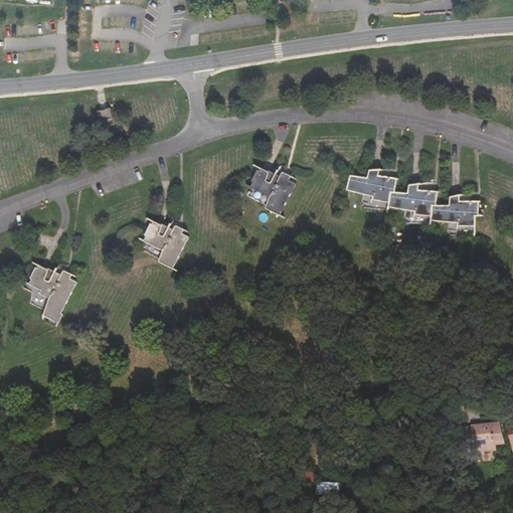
[(279,213),(295,182),(287,179),(289,175),(283,172),(282,172),(281,172),(280,176),(274,173),(270,180),(269,180),(266,179),(265,178),(266,174),(267,171),(266,171),(265,170),(249,162),(248,165),(246,164),(241,175),(243,176),(240,181),(245,183),(257,189),(254,191),(254,192),(268,198),(267,200),(262,215),(277,223),(281,215),(279,213)]
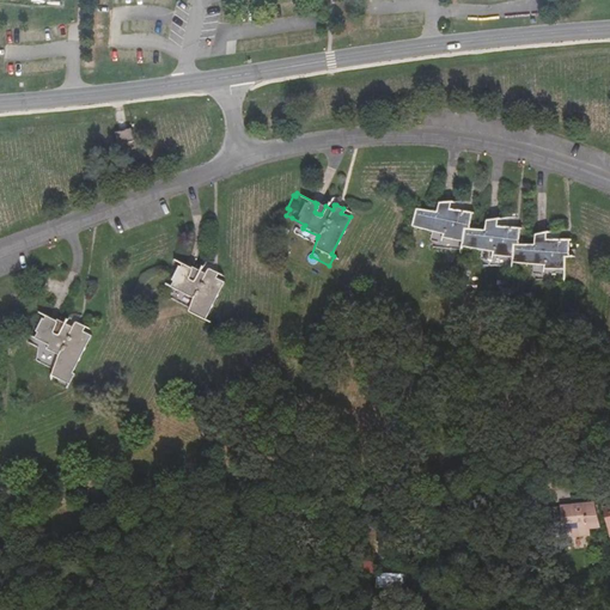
[(469,230),(470,215),(447,214),(447,211),(437,211),(437,219),(420,218),(419,238),(446,239),(446,244),(467,245),(468,230),(469,230)]
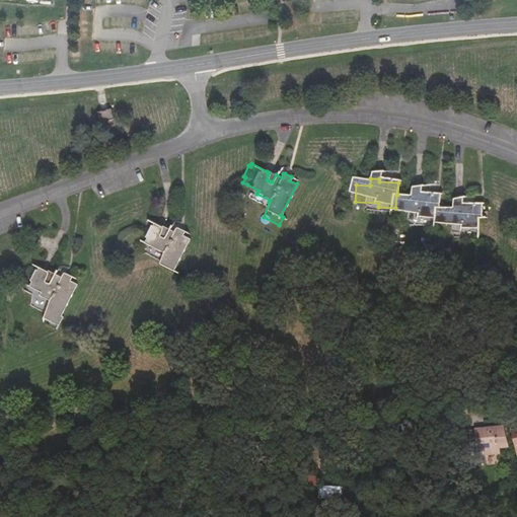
[(438,205),(439,193),(420,192),(420,189),(411,189),(411,196),(397,195),(396,195),(395,208),(395,211),(419,213),(419,217),(436,218),(437,205),(438,205)]
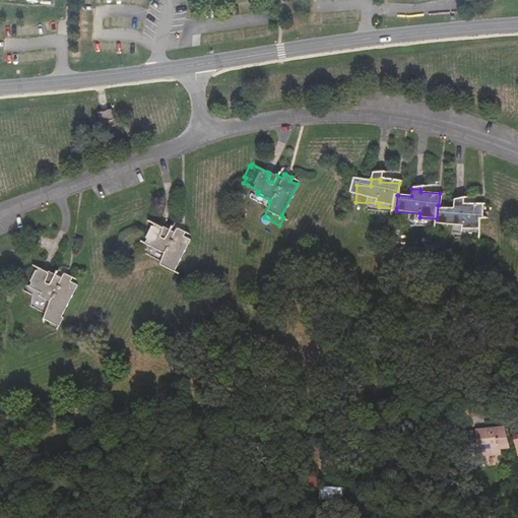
[(477,228),(478,214),(479,214),(480,202),(461,202),(461,199),(452,198),(452,205),(439,205),(438,205),(437,218),(437,221),(460,222),(460,228),(477,228)]
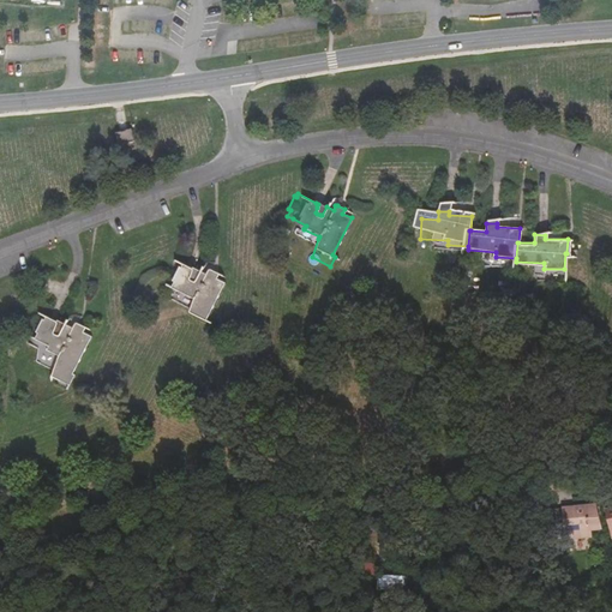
[(205,318),(225,281),(216,277),(217,271),(210,269),(210,268),(209,268),(208,269),(205,274),(199,270),(195,279),(193,279),(189,277),(189,276),(190,270),(191,268),(190,268),(189,267),(171,257),(169,261),(167,259),(161,273),(163,274),(160,280),(165,282),(166,281),(179,289),(177,292),(177,293),(192,300),(191,303),(185,321),(203,330),(208,319),(205,318)]
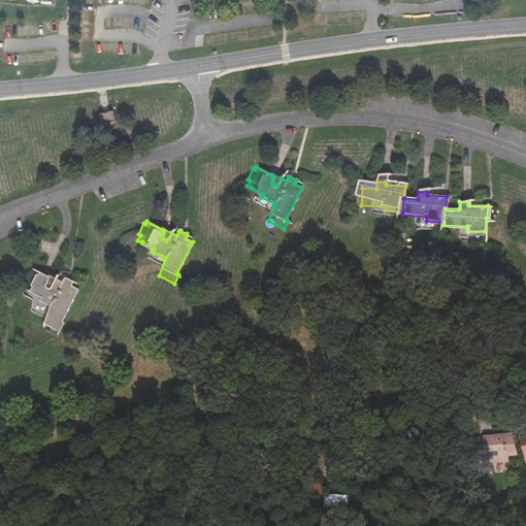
[(62,320),(78,288),(70,284),(72,280),(66,276),(65,276),(64,277),(62,281),(56,277),(53,286),(52,286),(47,284),(48,278),(48,276),(48,275),(47,274),(32,267),(31,270),(29,269),(23,281),(25,282),(23,287),(27,289),(27,288),(38,294),(37,297),(51,304),(50,306),(43,322),(60,330),(64,321),(62,320)]
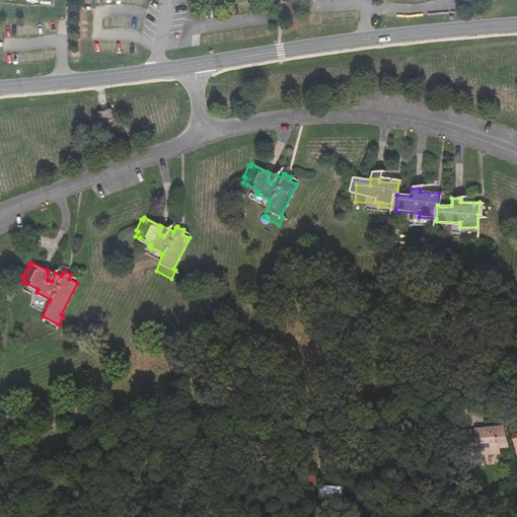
[(507,446),(503,426),(473,428),(475,455),(498,453),(498,447),(507,446)]
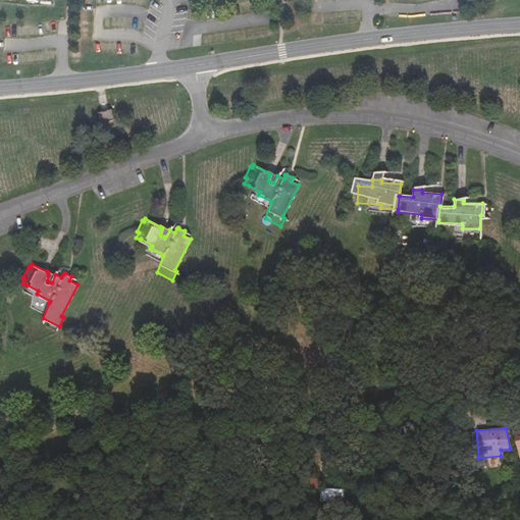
[(371,446),(352,446),(352,456),(371,456),(371,446)]
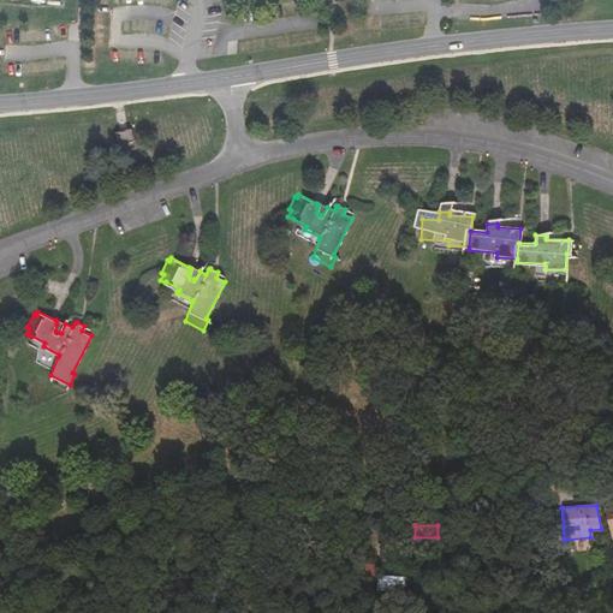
[(363,536),(363,548),(391,546),(390,534),(363,536)]
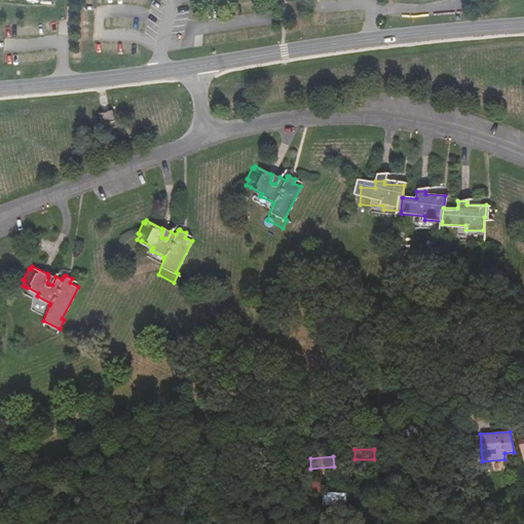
[(320,481),(311,481),(310,491),(319,491),(320,481)]
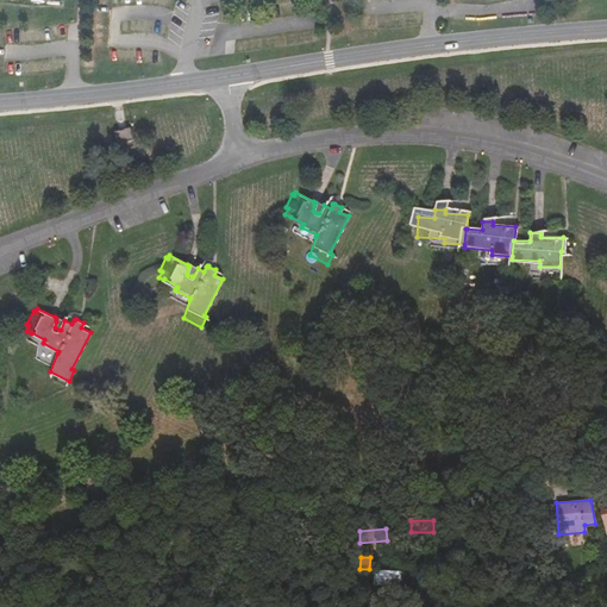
[(379,569),(377,583),(401,586),(402,570),(379,569)]
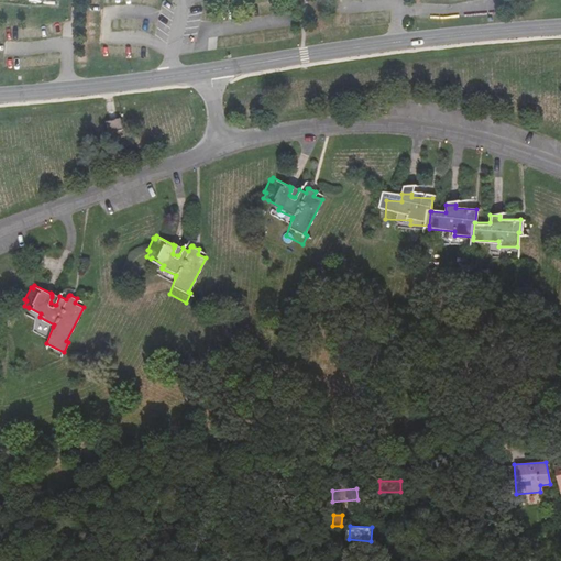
[(403,534),(392,534),(392,550),(403,550),(403,534)]
